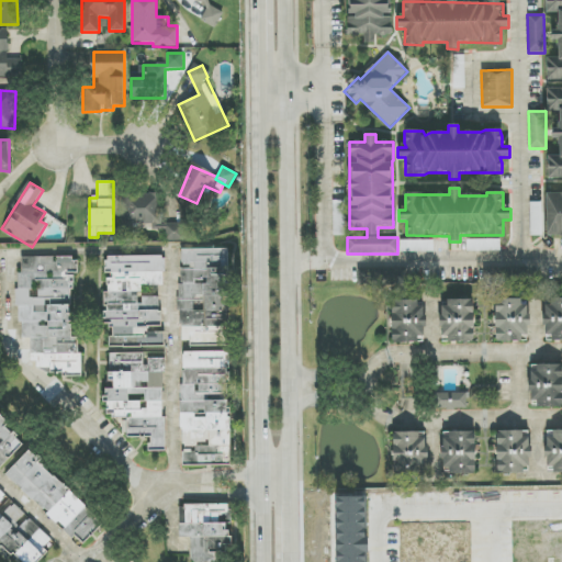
[(161,193),(122,194),(123,226),(153,225),(153,231),(165,229),(166,242),(188,240),(187,223),(163,224),(161,193)]
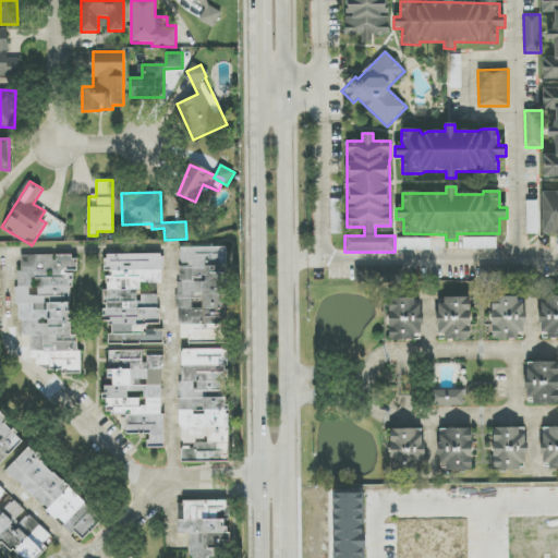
[(537,201),(525,202),(526,234),(538,234),(537,201)]
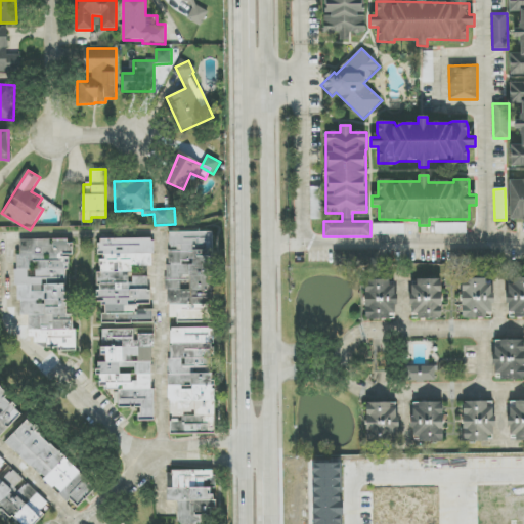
[(216,321),(213,231),(169,233),(170,249),(167,249),(169,322),(216,321)]
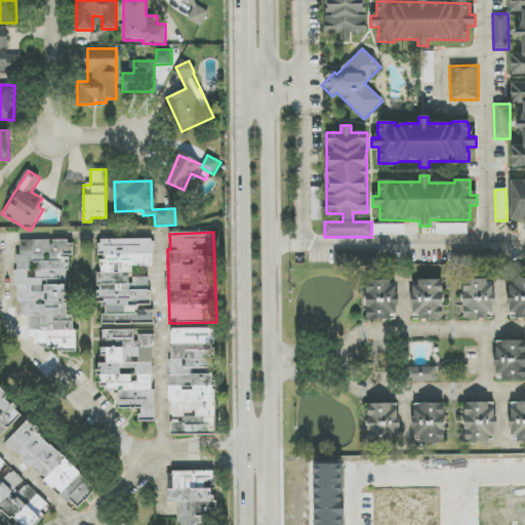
[(153,322),(153,308),(151,308),(149,277),(131,278),(130,268),(154,267),(153,239),(98,241),(101,274),(96,274),(97,305),(104,305),(105,324),(153,322)]
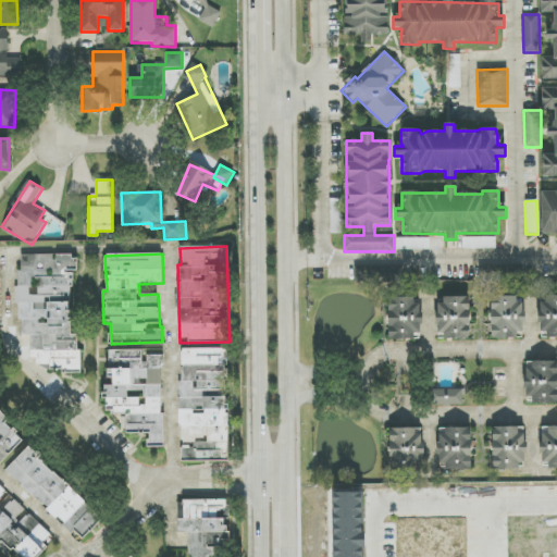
[(78,371),(79,335),(70,334),(72,271),(77,271),(77,256),(20,255),(17,335),(33,336),(32,369),(78,371)]
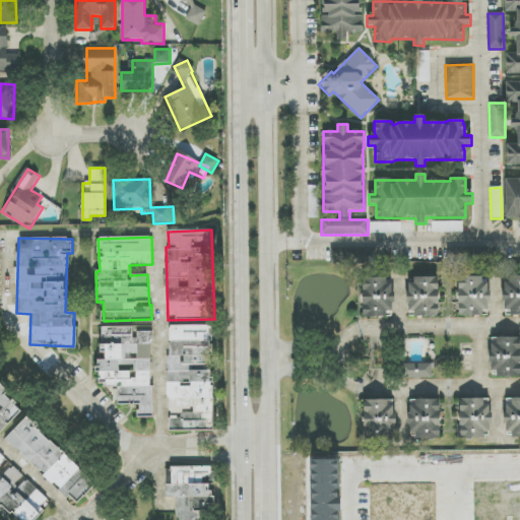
[(488,276),(458,277),(458,316),(489,316),(488,276)]
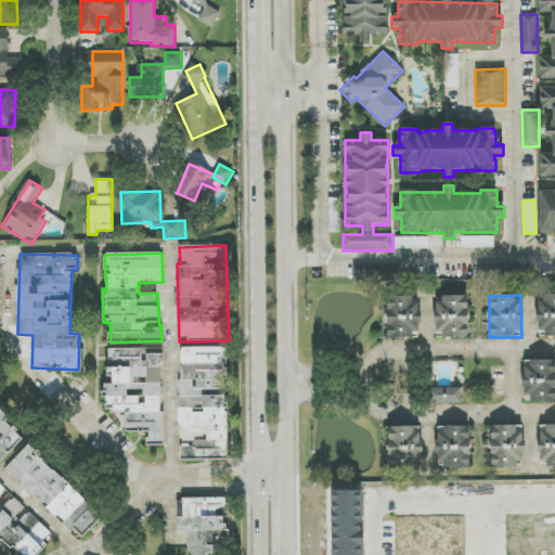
[(554,296),(538,297),(538,337),(554,336),(554,296)]
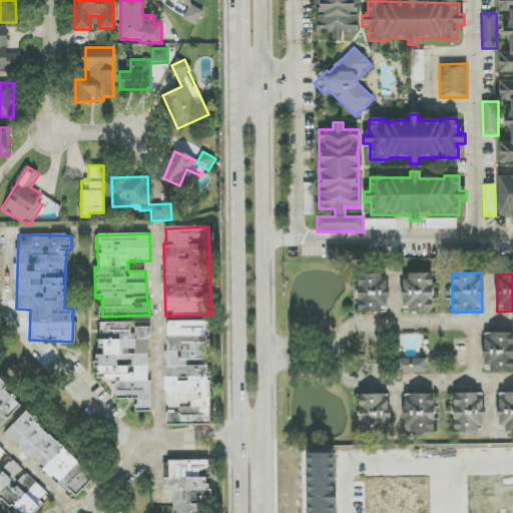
[(358,313),(388,313),(387,275),(357,275),(358,313)]
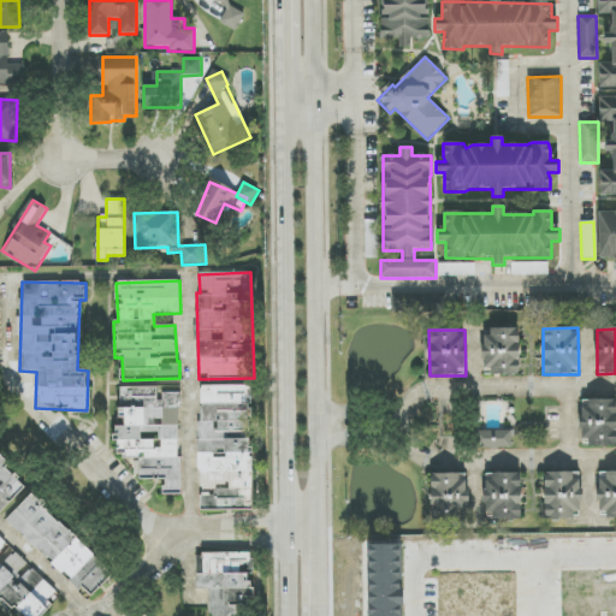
[(519,330),(483,331),(484,375),(520,375),(519,330)]
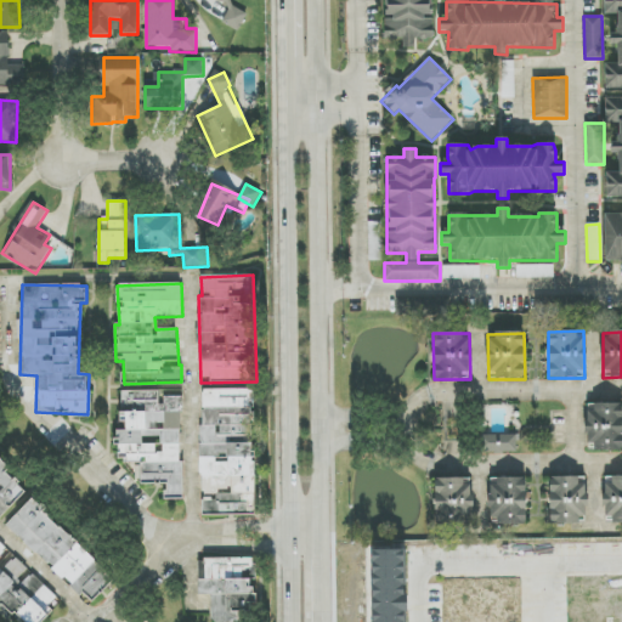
[(254,515),(254,407),(256,407),(256,389),(201,390),(202,516),(254,515)]
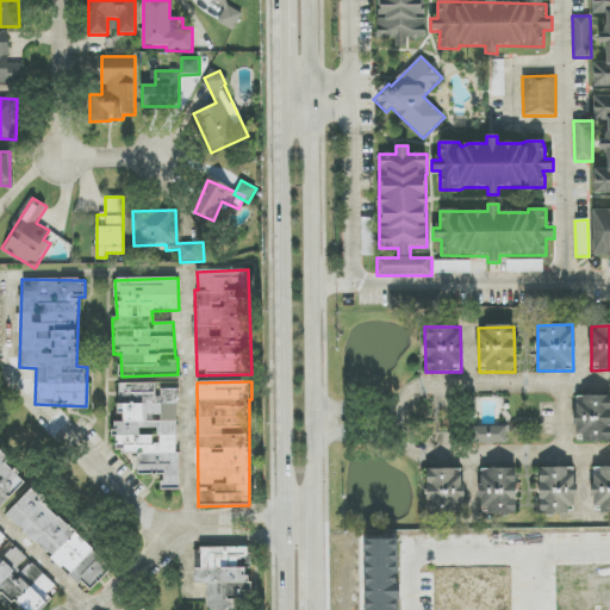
[(178,384),(119,384),(119,414),(124,414),(124,422),(113,422),(113,437),(116,437),(116,453),(138,453),(138,475),(162,475),(162,490),(178,490),(178,384)]
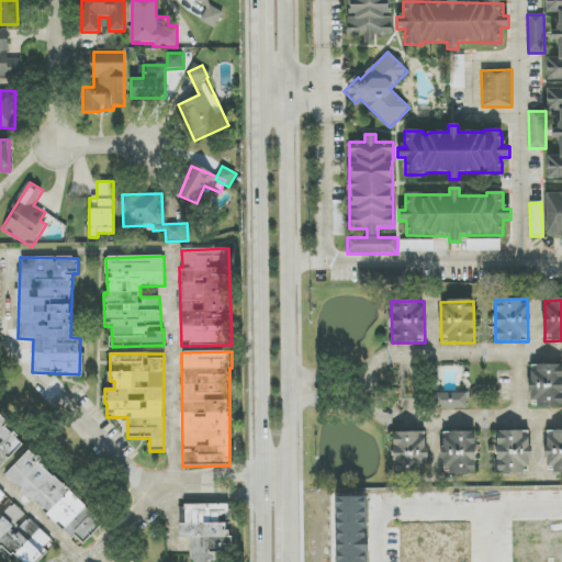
[(538,407),(561,406),(561,388),(561,364),(529,364),(530,401),(538,401),(538,407)]
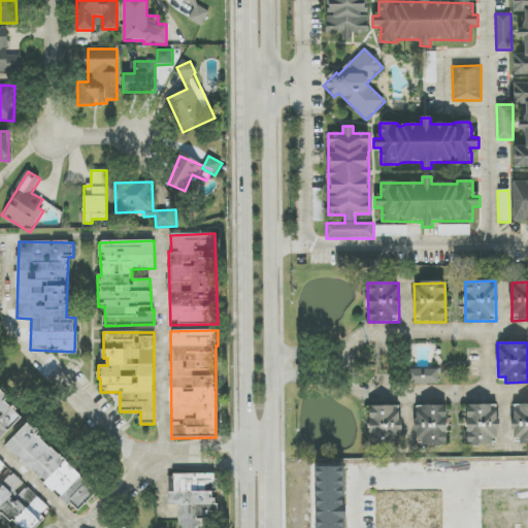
[(439,384),(438,369),(408,370),(408,386),(439,384)]
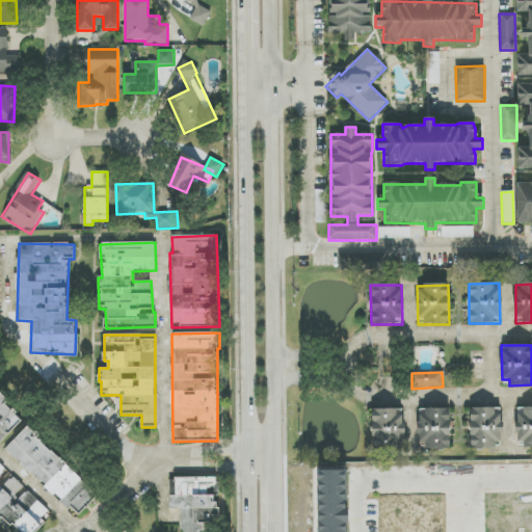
[(501,449),(502,408),(471,407),(470,448),(501,449)]
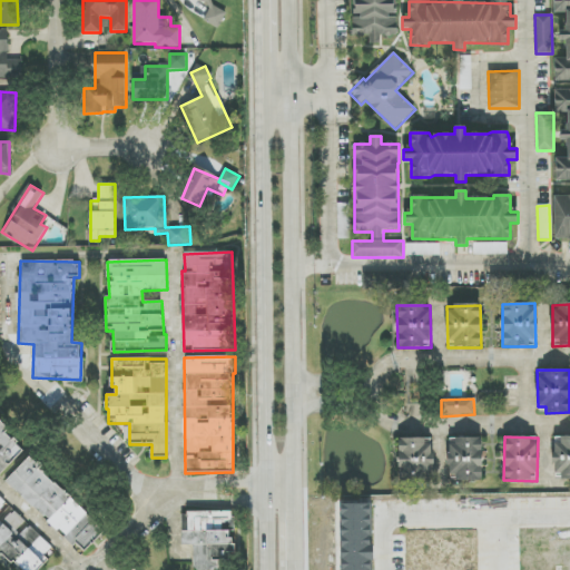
[(397,480),(432,481),(433,440),(399,438),(397,480)]
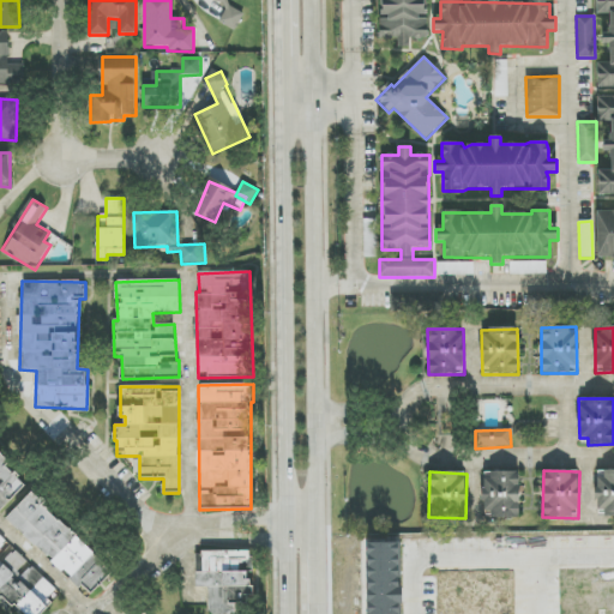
[(491,518),(519,518),(519,471),(483,473),(483,511),(491,511),(491,518)]
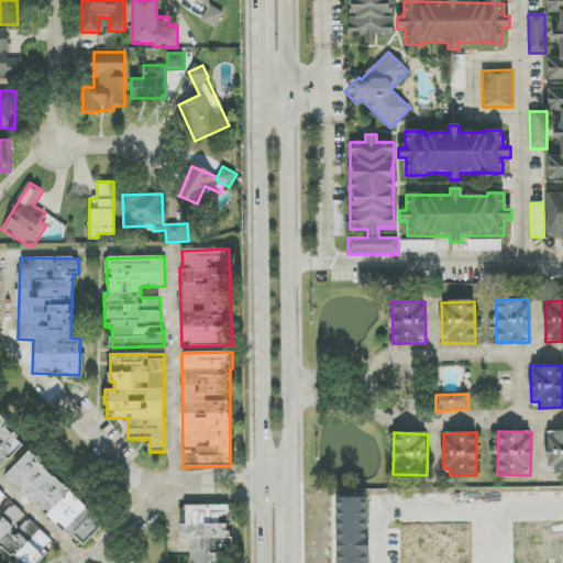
[(6,476),(83,547),(103,525),(37,463),(40,461),(29,451),(6,476)]
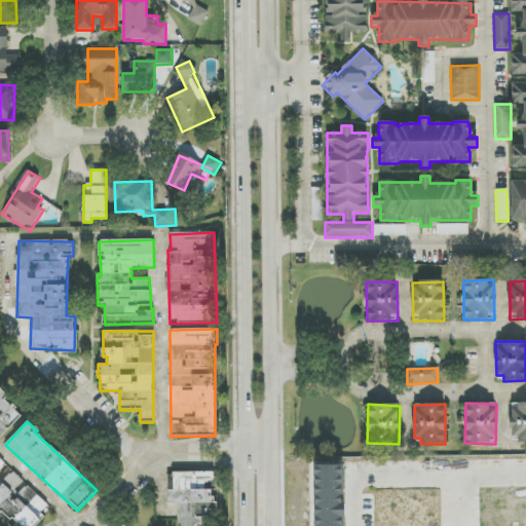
[(48,505),(0,459),(0,511),(15,525),(35,525),(44,517),(41,513),(48,505)]
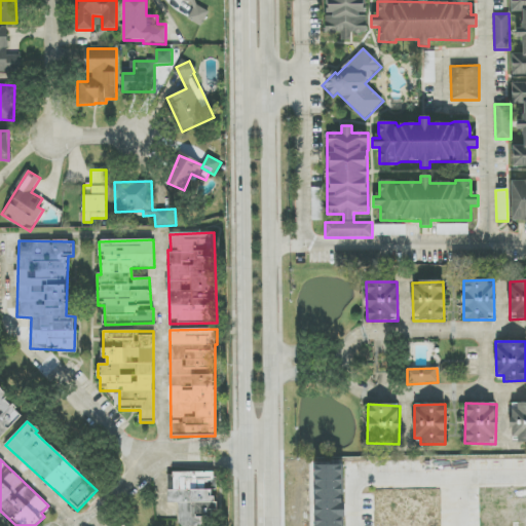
[(342,525),(341,464),(314,465),(314,525),(342,525)]
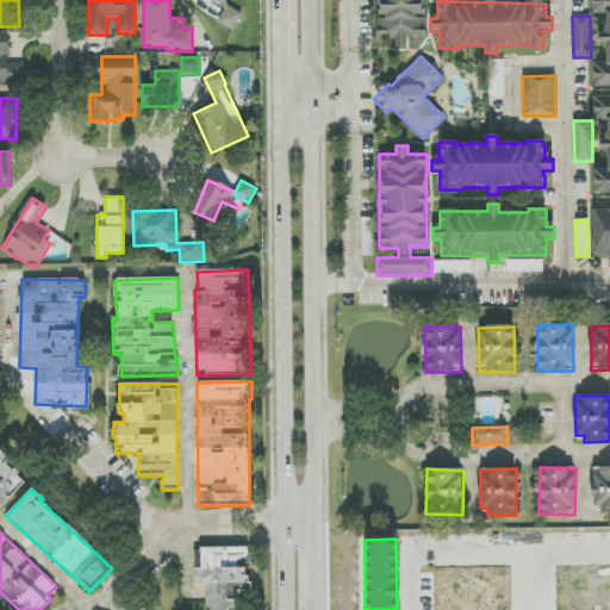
[(206,609),(232,609),(234,601),(248,601),(248,570),(250,570),(250,548),(194,548),(195,584),(207,584),(206,609)]
